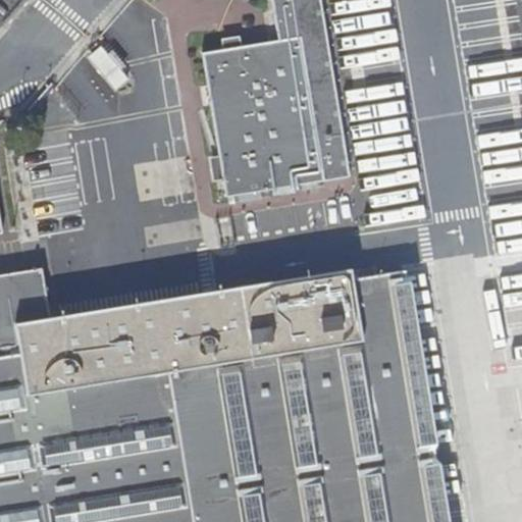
[(271,0),(277,39),(202,51),(226,197),(351,176),(325,32),(320,0),(271,0)]
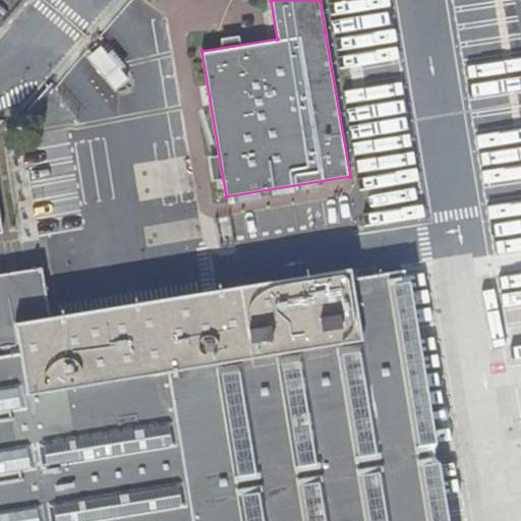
[(90,61),(114,88),(126,75),(119,67),(107,54),(103,49),(90,61)]
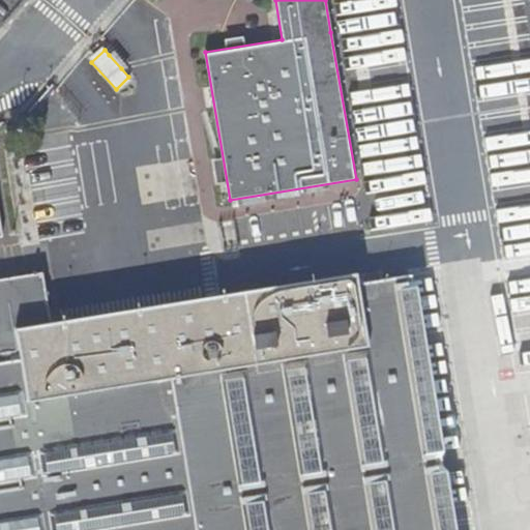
[(113,51),(109,55),(121,68),(125,64),(113,51)]
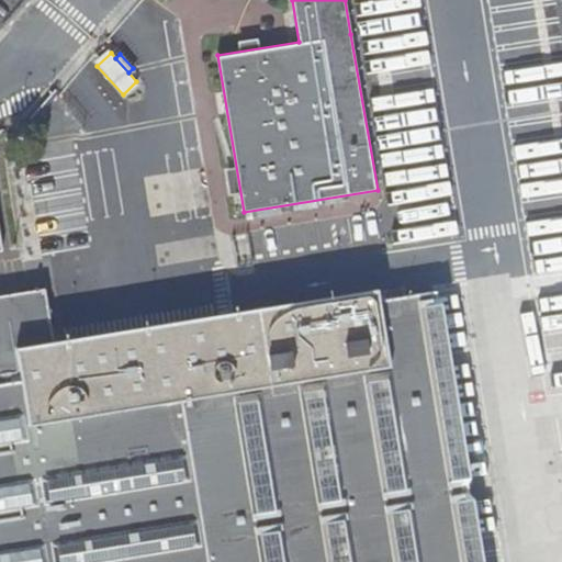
[(349,215),(247,233),(254,263),(353,246),(349,215)]
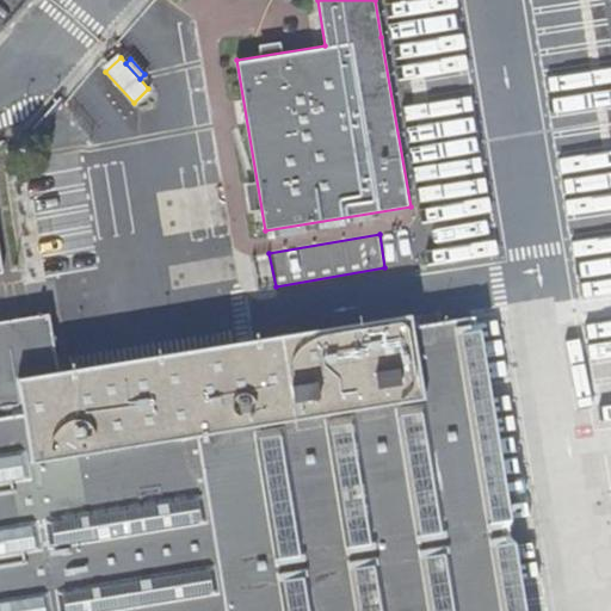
[(0,320),(0,610),(587,610),(537,303),(409,325),(407,313),(56,368),(47,313),(0,320)]
